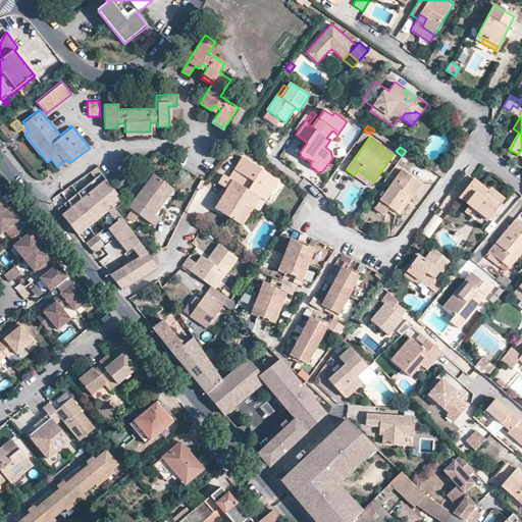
[(155,162),(160,155),(157,153),(156,153),(151,159),(155,162)]
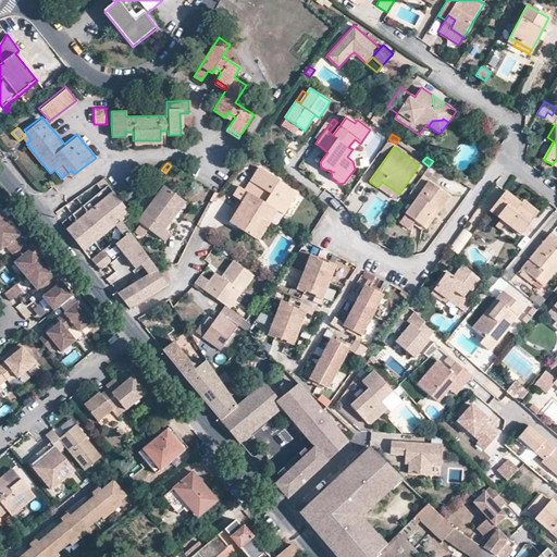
[(248,193),(277,210),(284,214),(297,193),(279,182),(280,180),(259,168),(245,190),(248,193)]
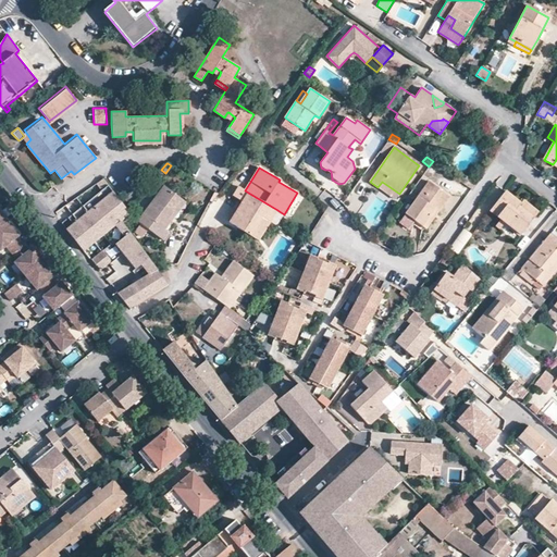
[(437,210),(438,210),(449,195),(430,180),(419,195),(416,198),(406,212),(416,219),(423,225),(434,209),(437,210)]
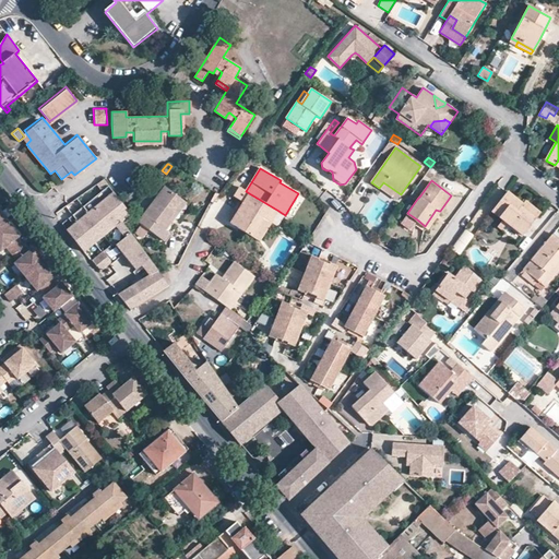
[(396,201),(401,194),(390,187),(383,182),(379,188),(385,193),(396,201)]
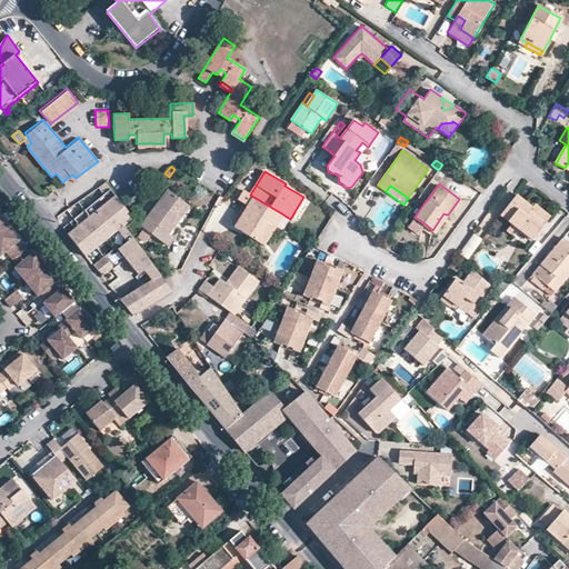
[(170,222),(186,202),(168,189),(141,225),(167,245),(172,237),(168,235),(175,226),(170,222)]
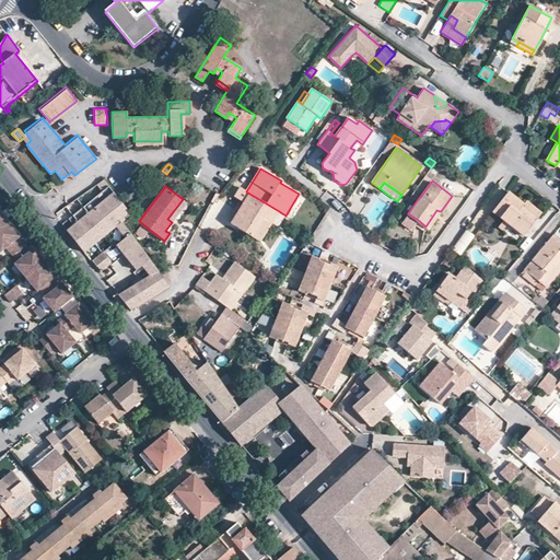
[(521,206),(524,203),(515,197),(509,191),(492,211),(503,220),(499,226),(502,230),(508,223),(523,235),(537,218),(521,207),(521,206)]
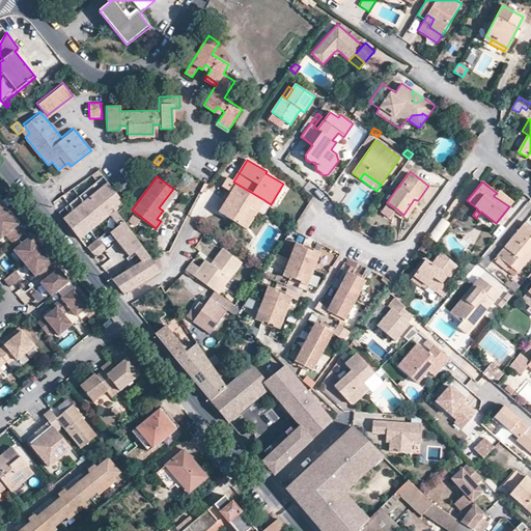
[(62,218),(79,239),(110,214),(115,211),(122,203),(107,183),(62,218)]
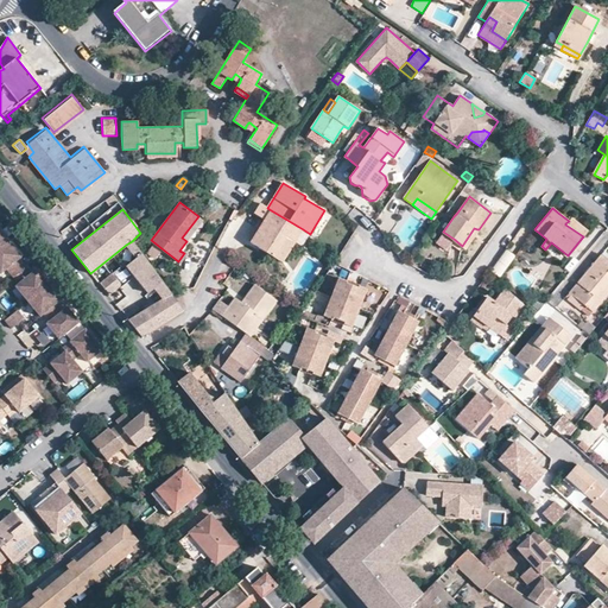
[(251,242),(282,263),(303,229),(271,210),(264,222),(252,240),(251,242)]
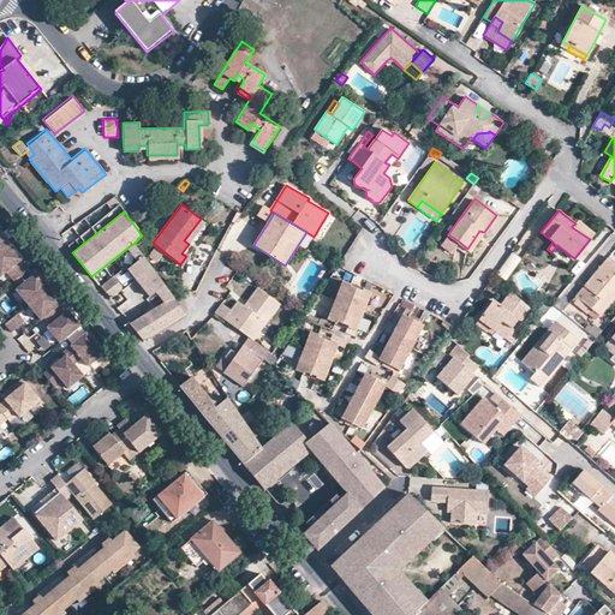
[(321,228),(328,231),(334,218),(328,215),(321,228)]
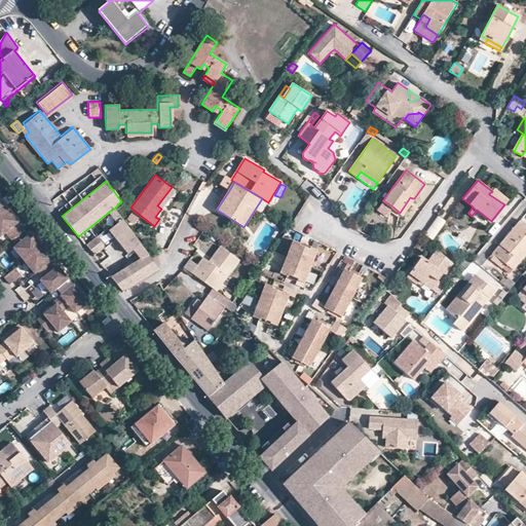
[(176,191),(172,187),(157,205),(161,209),(176,191)]
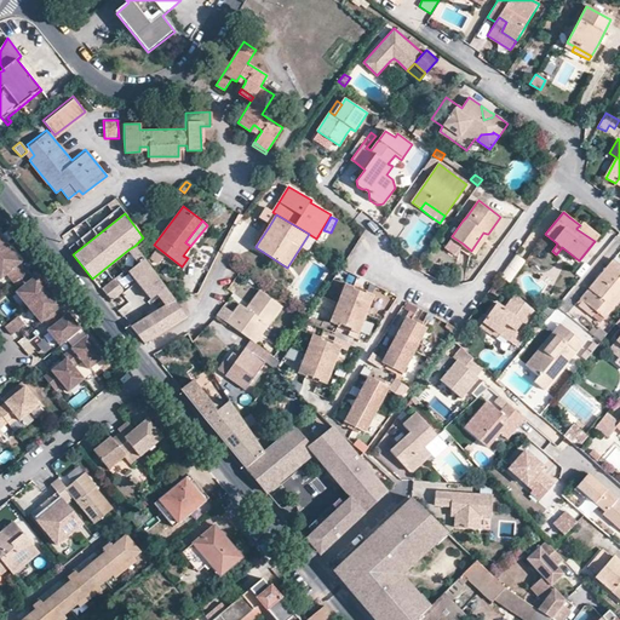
[(583,223),(580,225),(577,228),(577,229),(595,241),(598,236),(600,235),(583,223)]
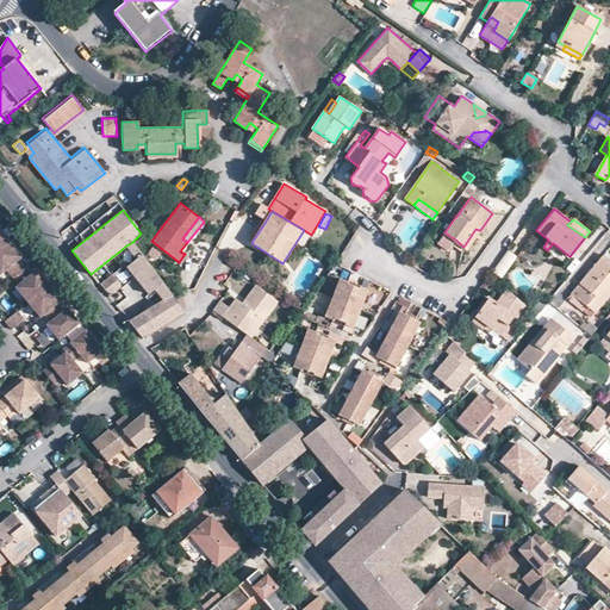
[(250,238),(253,241),(265,223),(261,222),(250,238)]
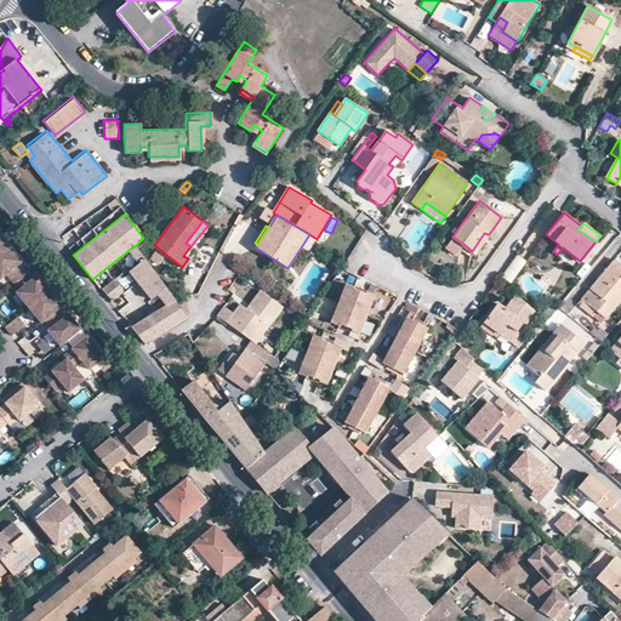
[(488,237),(489,234),(488,234),(484,233),(472,251),(476,252),(484,240),(488,237)]
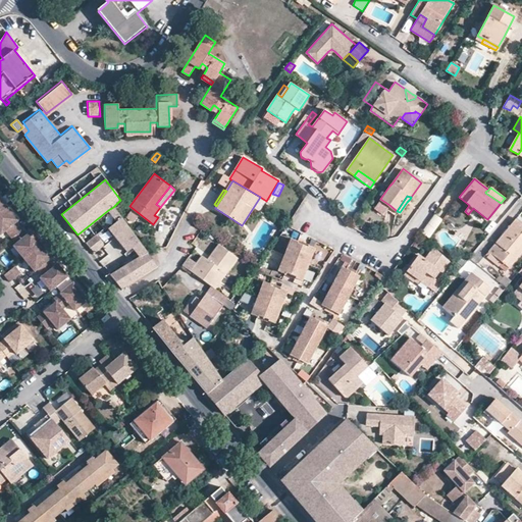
[(11,236),(22,227),(17,221),(19,219),(8,206),(0,212),(0,232),(1,233),(6,229),(11,236)]
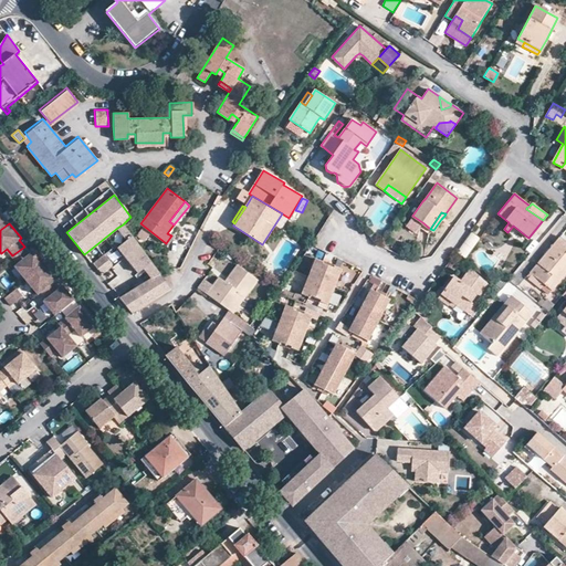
[(132,237),(123,224),(117,228),(126,240),(132,237)]
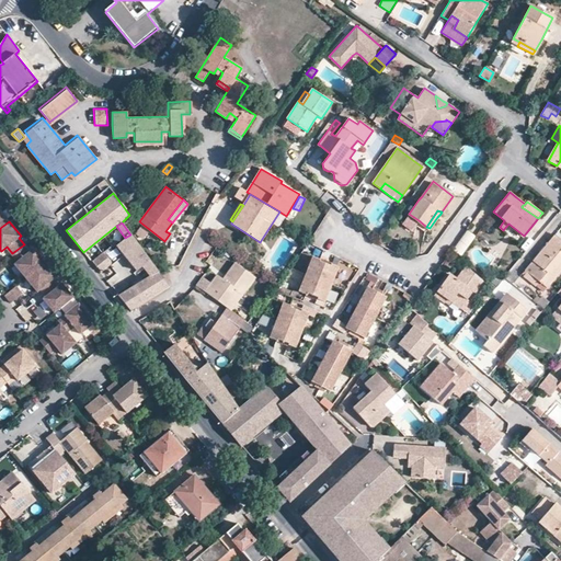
[(466,230),(454,252),(462,256),(474,235),(466,230)]
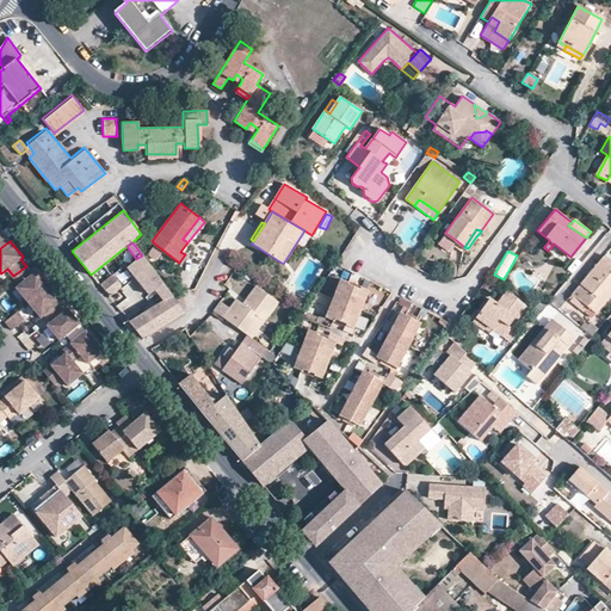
[(172,296),(142,255),(136,259),(121,269),(128,279),(134,276),(147,294),(154,288),(162,300),(129,322),(142,338),(184,312),(172,296)]
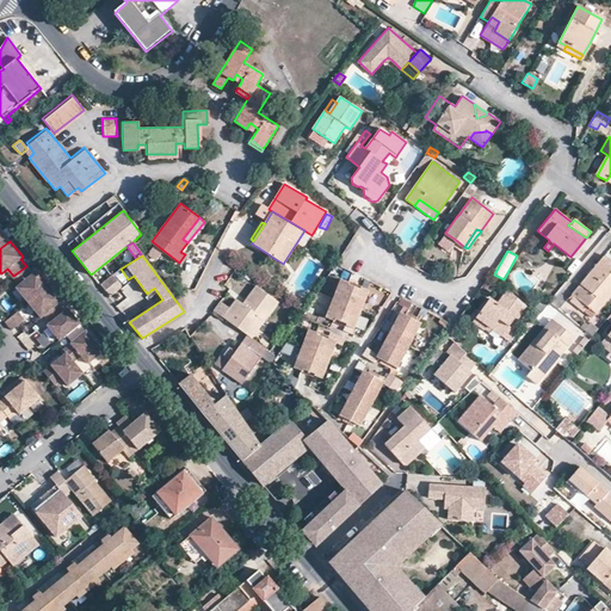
[(610,276),(609,275),(610,271),(610,260),(605,255),(573,294),(596,313),(610,294),(610,276)]
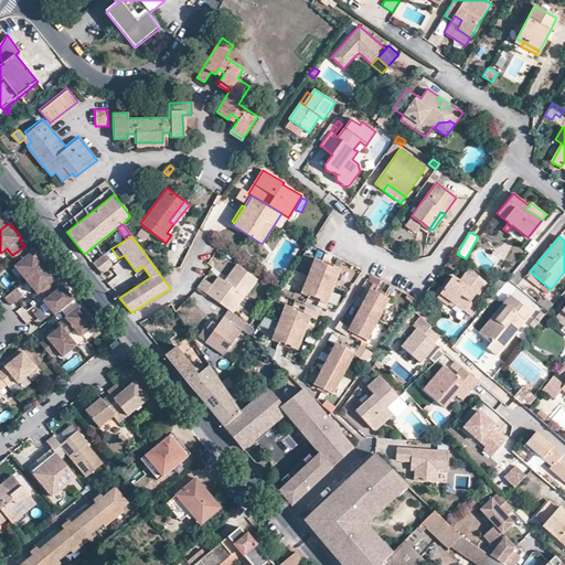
[(27,279),(45,263),(34,249),(30,253),(24,246),(12,255),(18,263),(14,265),(27,279)]
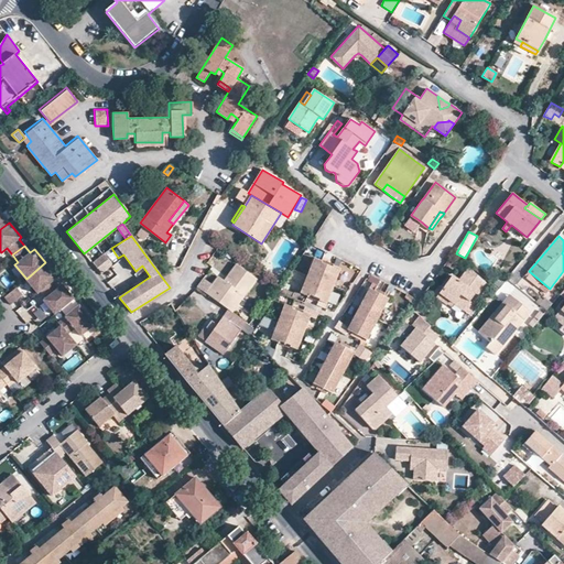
[(123,255),(118,258),(129,274),(136,271),(123,255)]
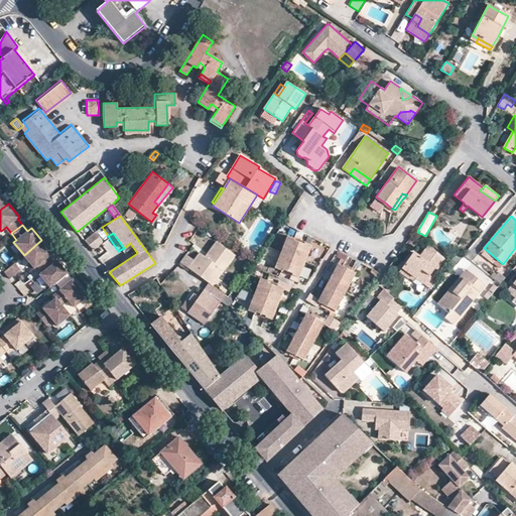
[(95,234),(85,242),(92,250),(102,242),(95,234)]
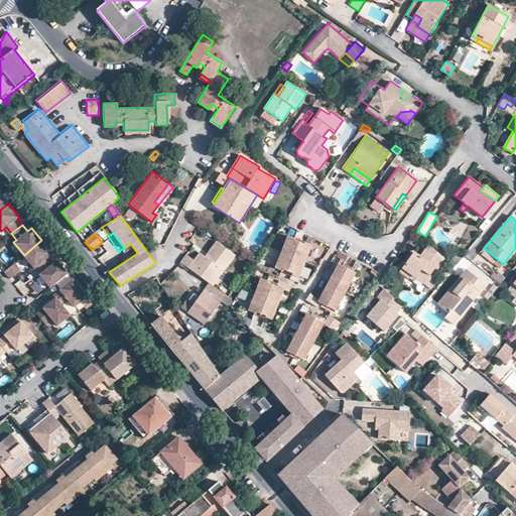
[(293,241),(294,239),(287,236),(281,252),(274,268),(281,271),(281,269),(290,273),(291,273),(290,275),(297,278),(304,262),(310,246),(303,243),(302,245),(293,241)]
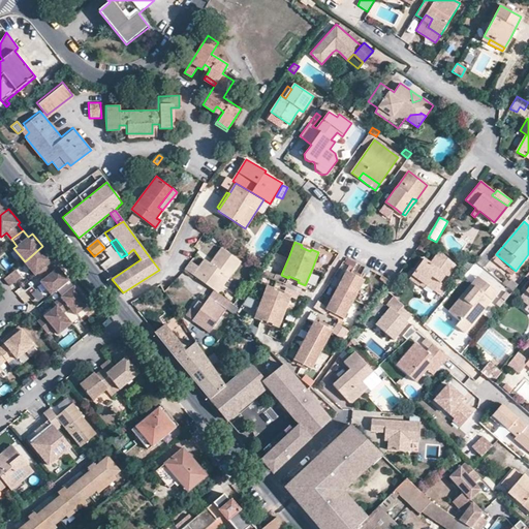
[(38,272),(50,262),(54,259),(42,246),(25,261),(35,274),(38,272)]
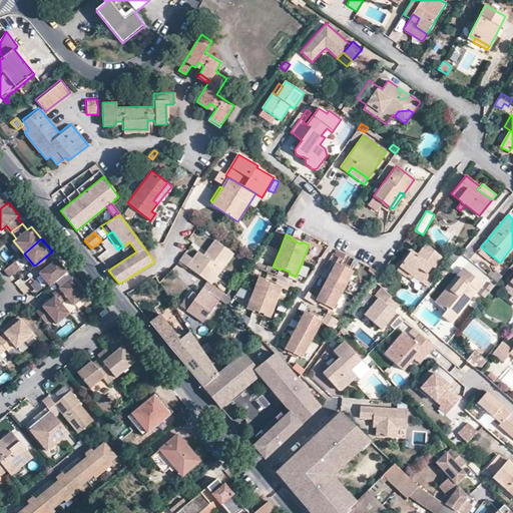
[(198,250),(186,266),(205,280),(216,265),(221,269),(232,252),(214,239),(206,250),(209,253),(207,257),(203,254),(198,250)]
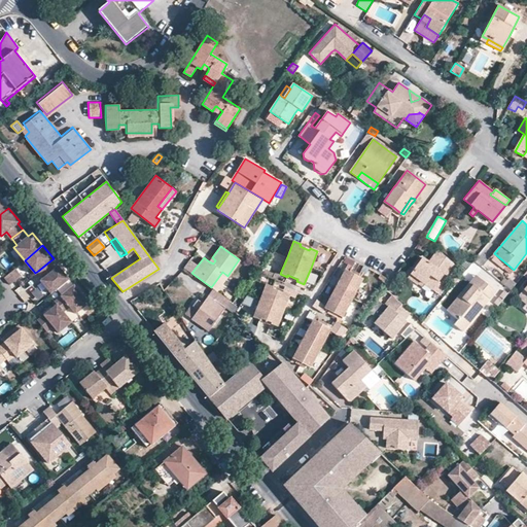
[(421,281),(425,284),(433,289),(444,275),(446,276),(454,265),(437,251),(429,264),(422,258),(409,277),(418,284),(420,281),(421,281)]
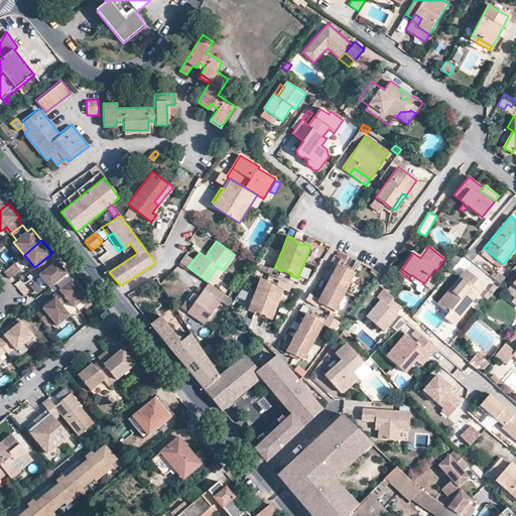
[(53,262),(48,256),(37,265),(42,271),(40,274),(50,286),(69,272),(57,259),(53,262)]
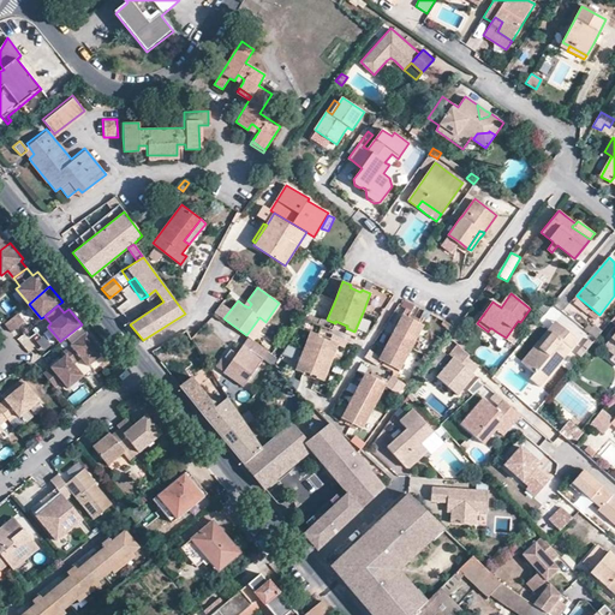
[(6,323),(12,330),(25,321),(18,312),(6,323)]
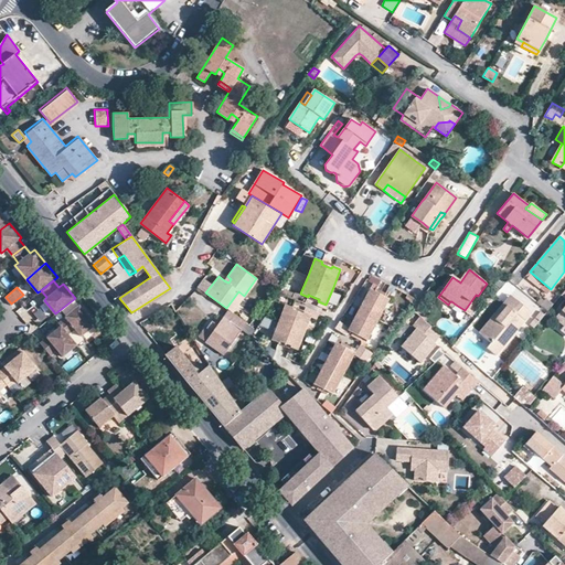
[(353,333),(362,338),(368,340),(379,320),(388,299),(383,296),(374,291),(370,289),(359,310),(349,330),(353,333)]
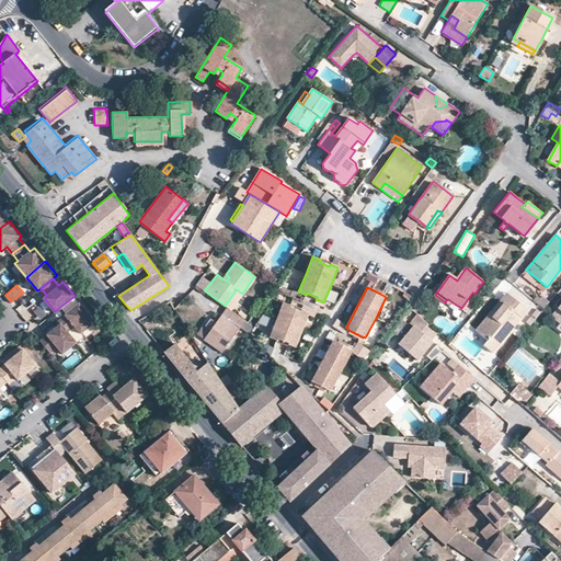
[(230,309),(242,294),(237,289),(225,306),(227,307),(230,309)]
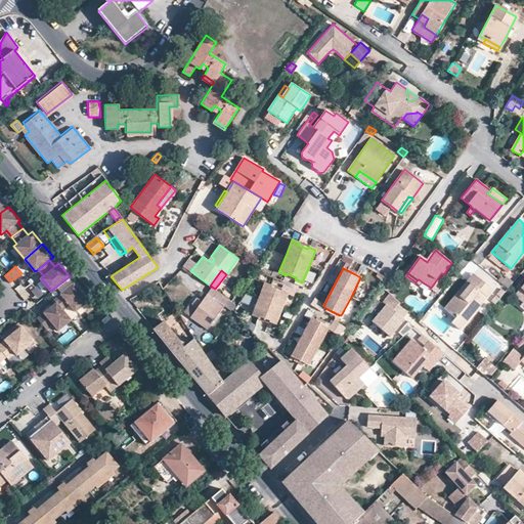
[(392,274),(383,288),(390,294),(393,297),(397,291),(392,287),(397,278),(392,274)]
